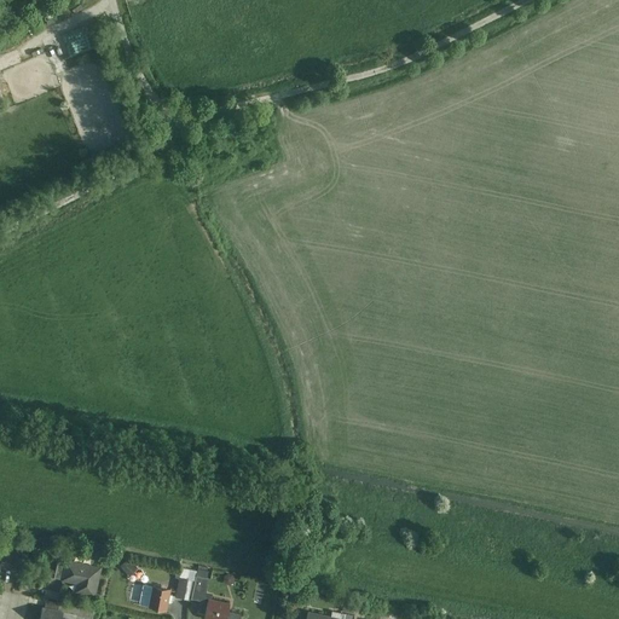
[(103,567),(65,559),(61,580),(76,584),(74,594),(96,599),(103,567)]
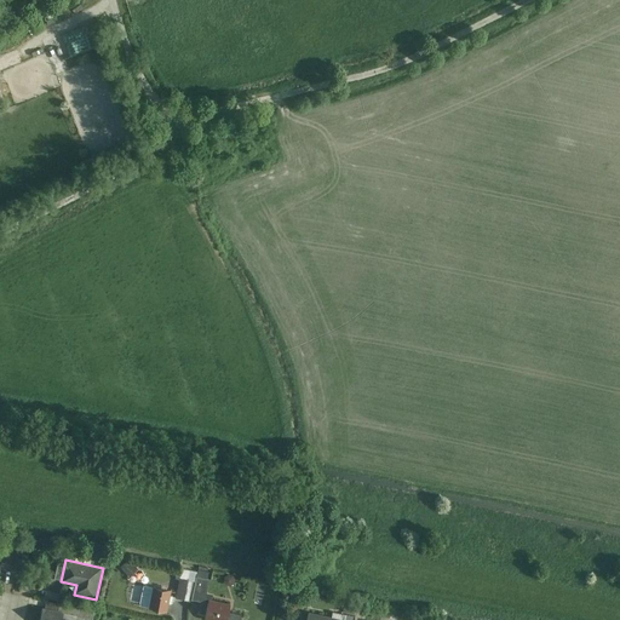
[(130,560),(119,568),(130,579),(139,570),(130,560)]
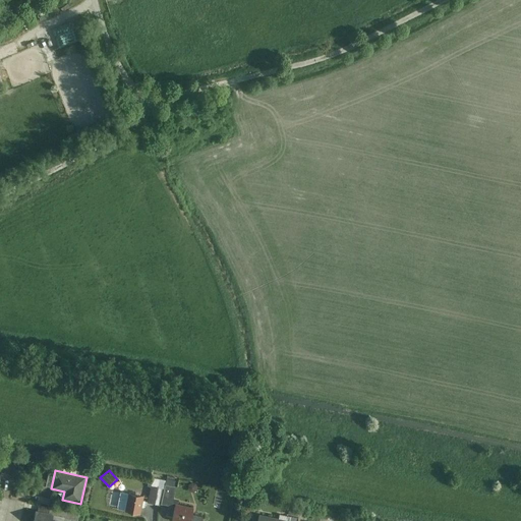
[(151,478),(147,503),(158,505),(162,480),(151,478)]
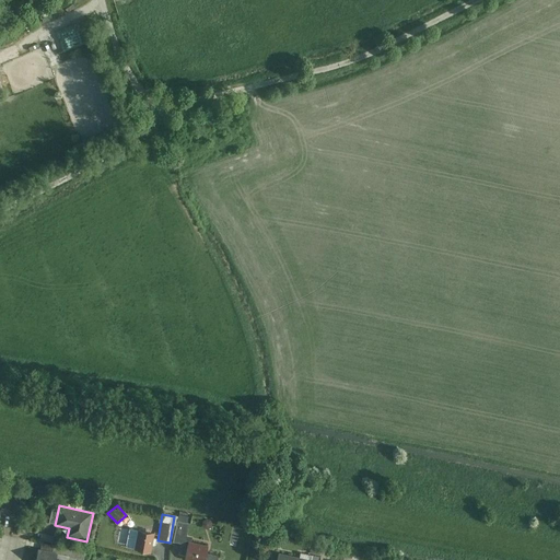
[(181,516),(174,540),(185,544),(190,518),(181,516)]
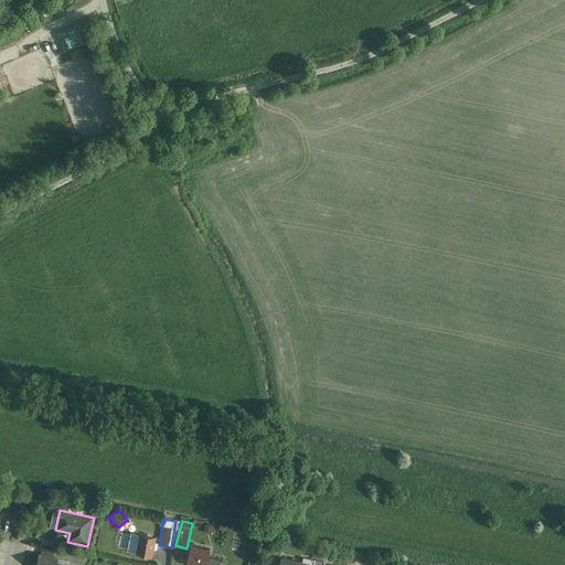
[(140,533),(137,554),(152,556),(157,536),(140,533)]
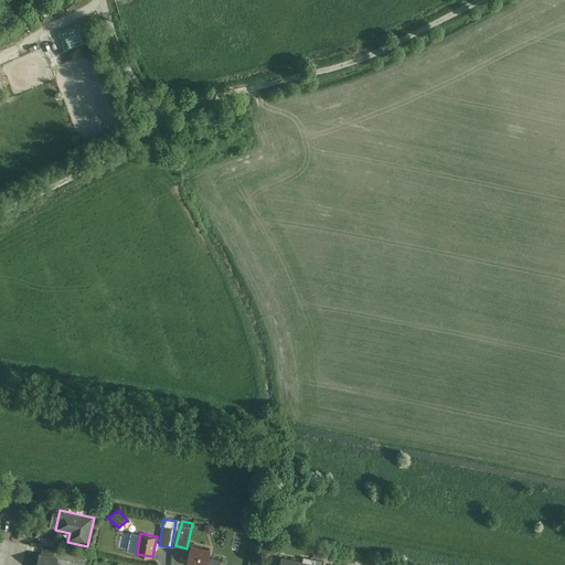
[(41,537),(40,544),(53,547),(54,540),(41,537)]
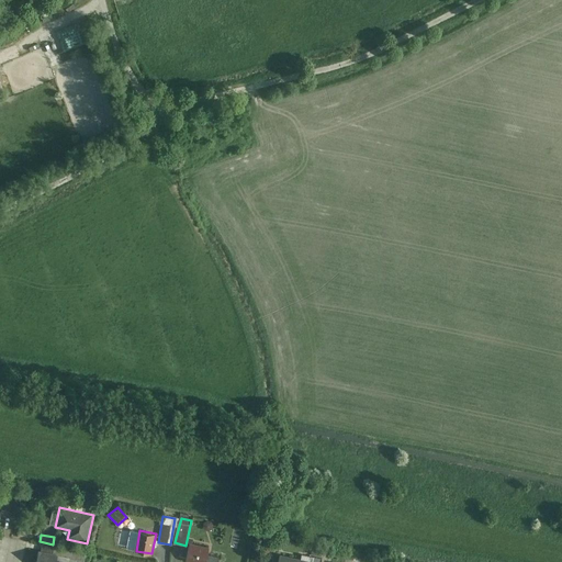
[(190,543),(187,560),(194,561),(205,561),(209,548),(190,543)]
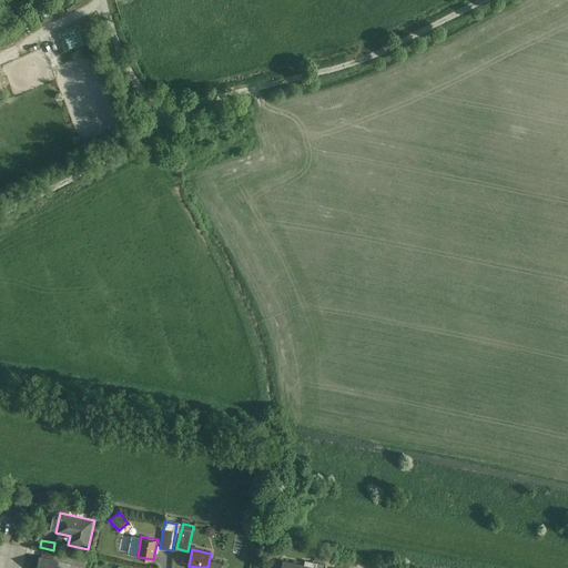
[(39,555),(36,567),(58,567),(62,556),(44,553),(43,556),(39,555)]
